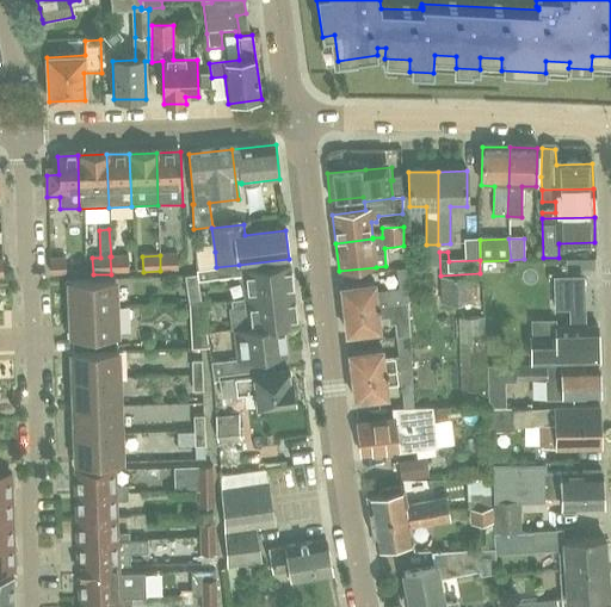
[(160,255),(160,271),(178,270),(177,255),(160,255)]
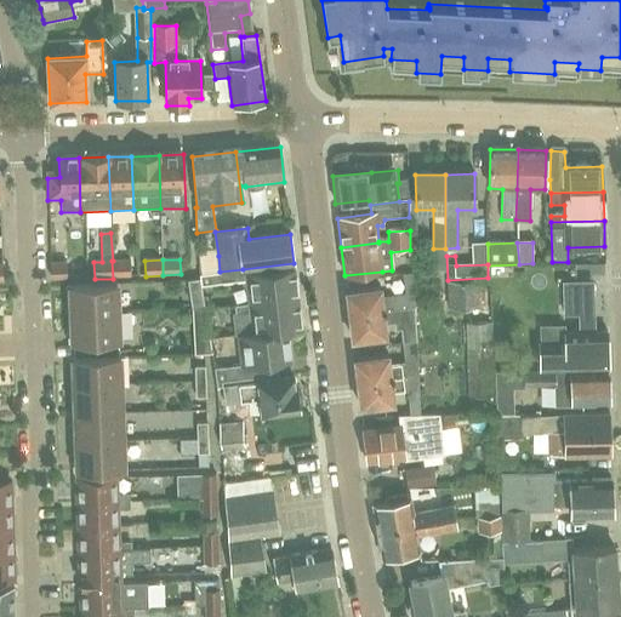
[(130,278),(130,261),(113,261),(112,261),(113,279),(130,278)]
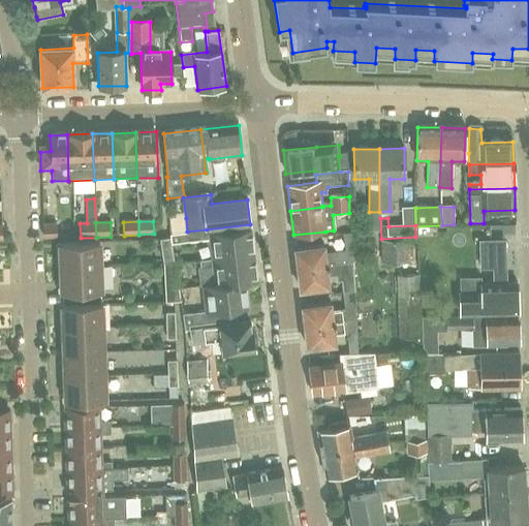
[(43,239),(57,239),(56,224),(42,224),(43,239)]
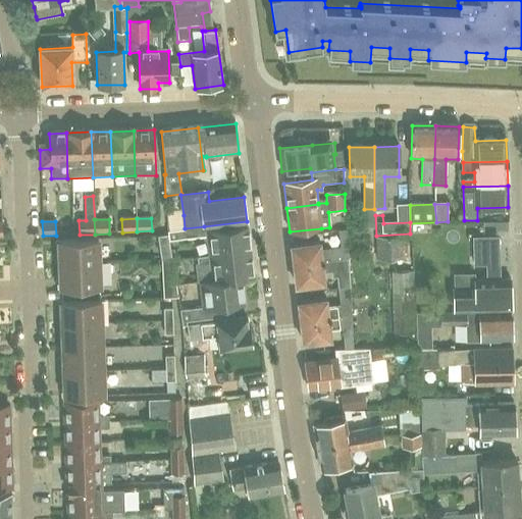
[(204,227),(204,226),(185,228),(186,230),(168,232),(169,242),(207,238),(210,257),(251,252),(248,226),(207,232),(204,227)]
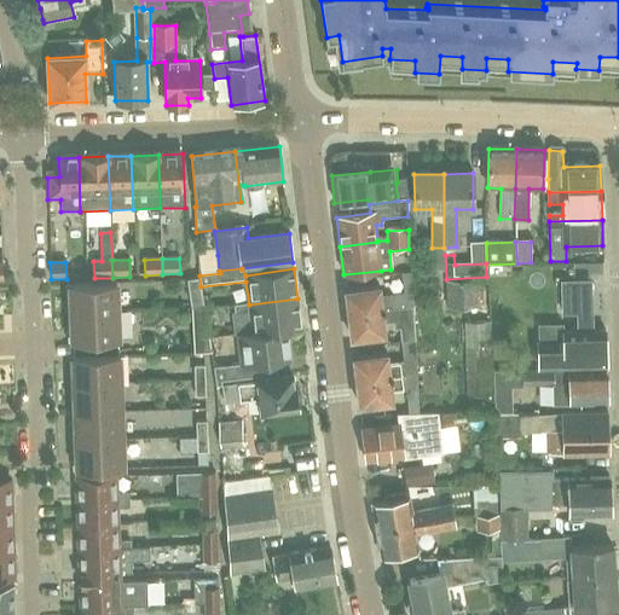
[(345,291),(347,315),(414,308),(411,274),(400,276),(403,295),(380,297),(379,288),(345,291)]
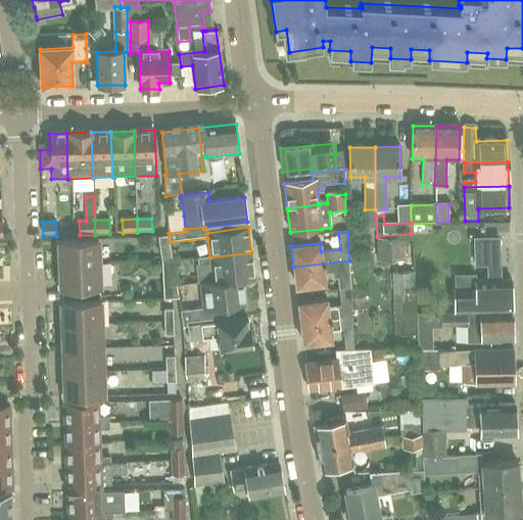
[(173,261),(169,236),(158,238),(162,263),(173,261)]
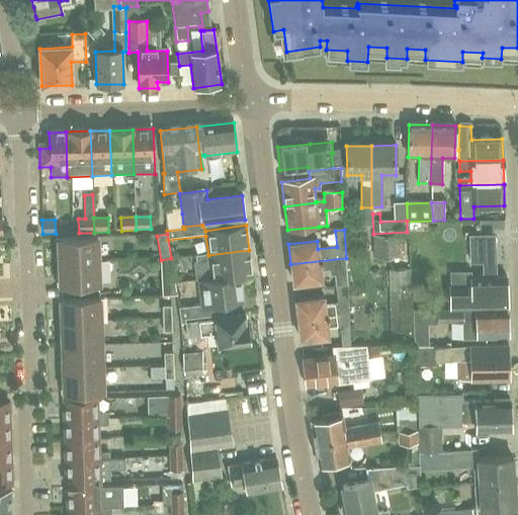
[(410,270),(409,265),(408,257),(402,257),(402,236),(372,237),(373,260),(387,260),(389,271),(387,272),(390,332),(412,331),(410,270)]
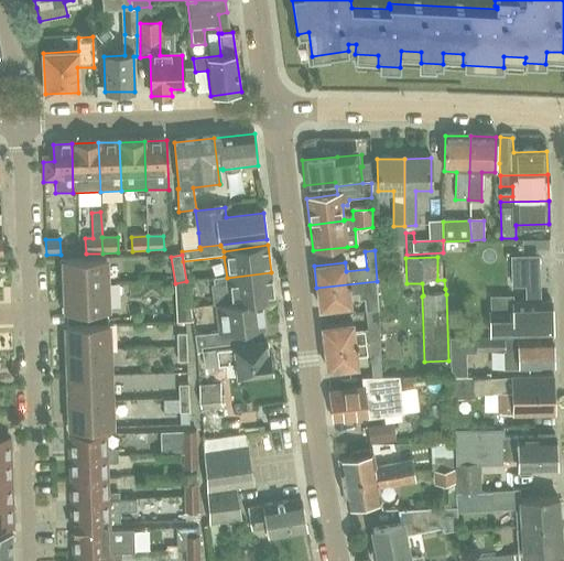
[(60,260),(61,287),(107,286),(106,259),(60,260)]
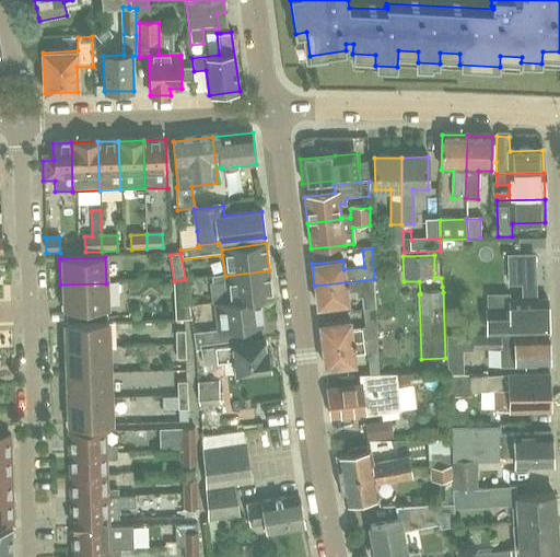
[(259,300),(272,299),(269,270),(225,276),(212,277),(213,285),(225,283),(229,302),(229,303),(259,300)]
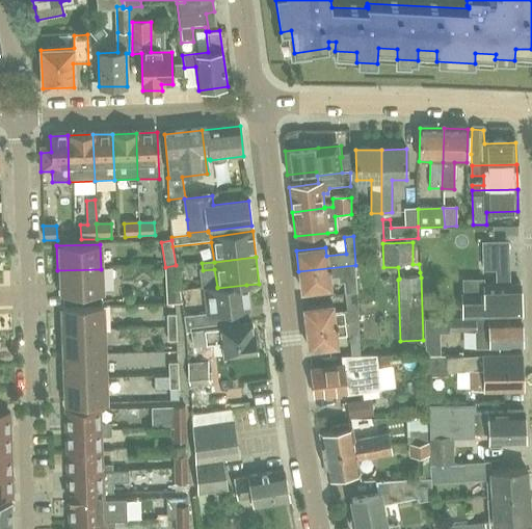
[(484,295),(463,295),(463,320),(484,319),(484,317),(521,316),(520,285),(507,285),(506,270),(504,270),(504,257),(483,258),(483,271),(496,270),(496,285),(483,286),(484,295)]
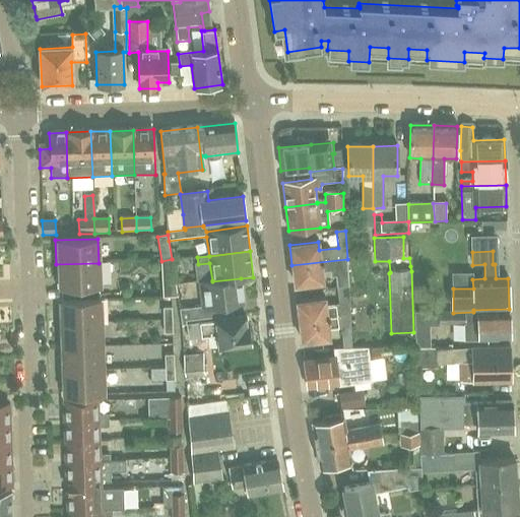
[(172,259),(161,261),(163,280),(175,280),(172,259)]
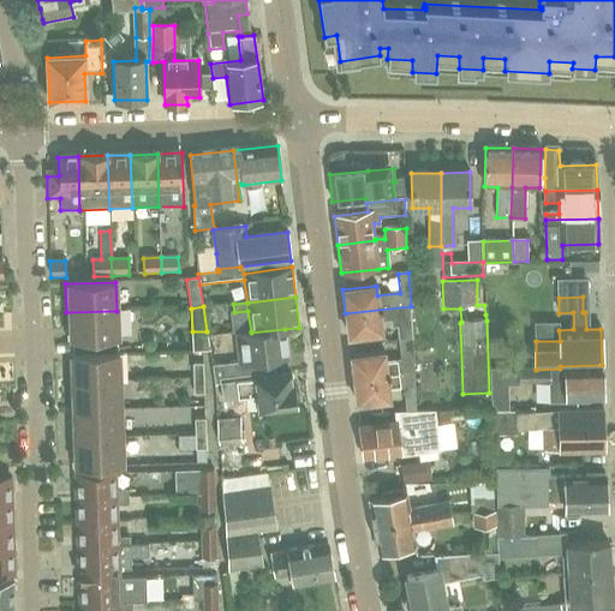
[(411,306),(345,313),(348,337),(382,334),(381,323),(390,322),(392,329),(396,329),(398,341),(412,340),(411,306)]
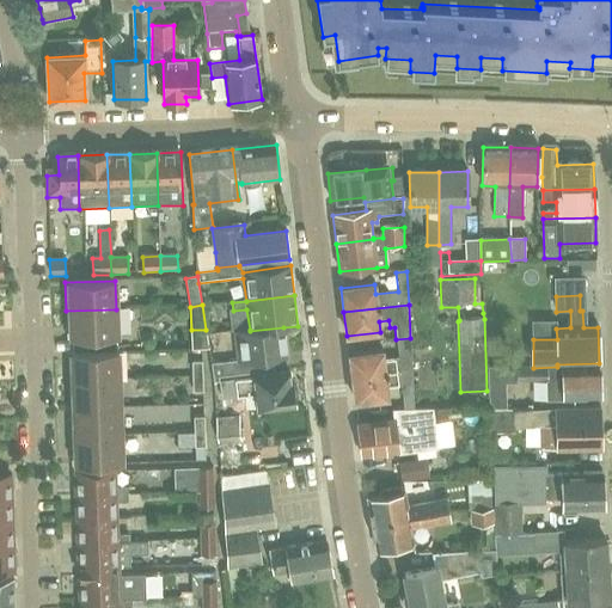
[(116,309),(66,311),(67,339),(86,339),(87,352),(117,351),(116,309)]
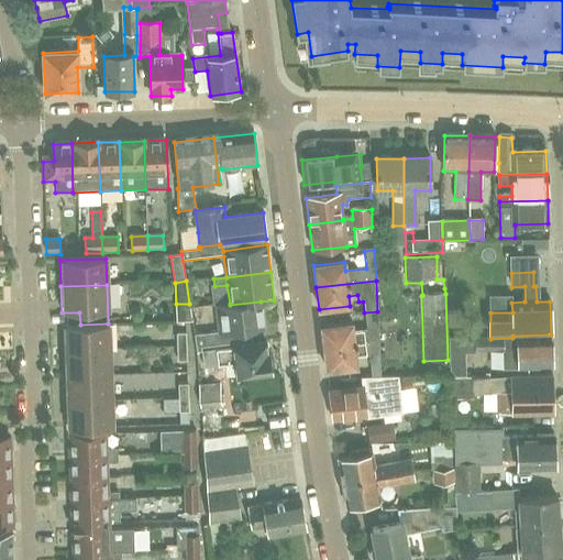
[(196,353),(201,352),(201,350),(222,347),(220,335),(264,329),(261,302),(230,305),(230,304),(217,306),(219,332),(195,336),(196,353)]
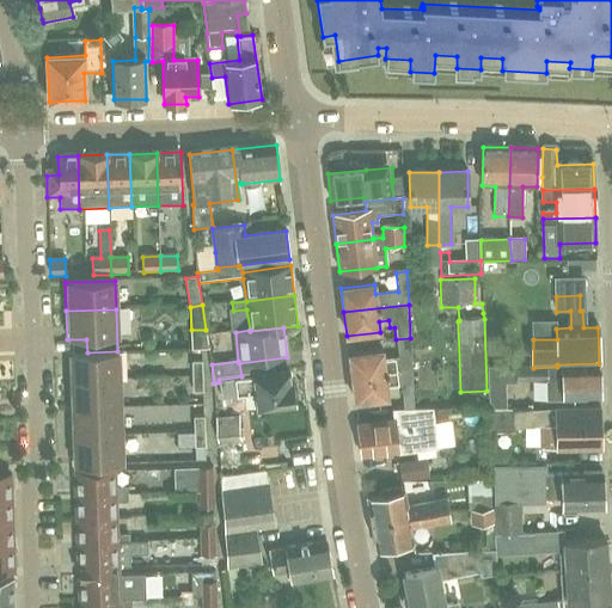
[(383,350),(349,355),(353,379),(411,370),(410,338),(396,339),(398,358),(384,361),(383,350)]
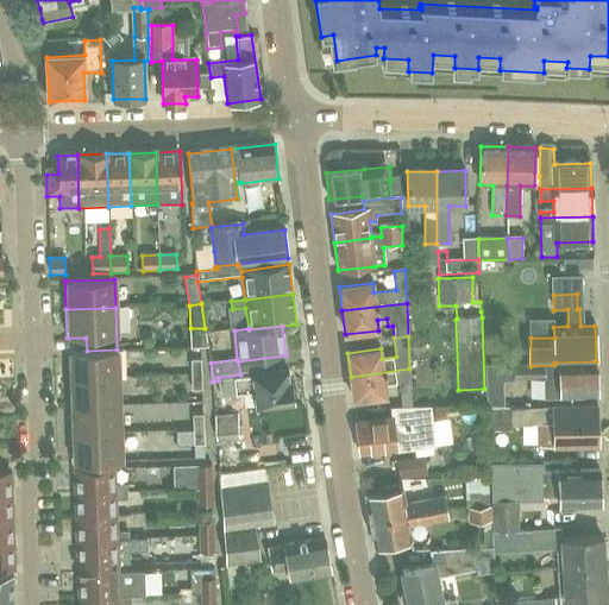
[(87,351),(68,352),(68,372),(69,380),(118,378),(118,371),(117,350),(87,351)]
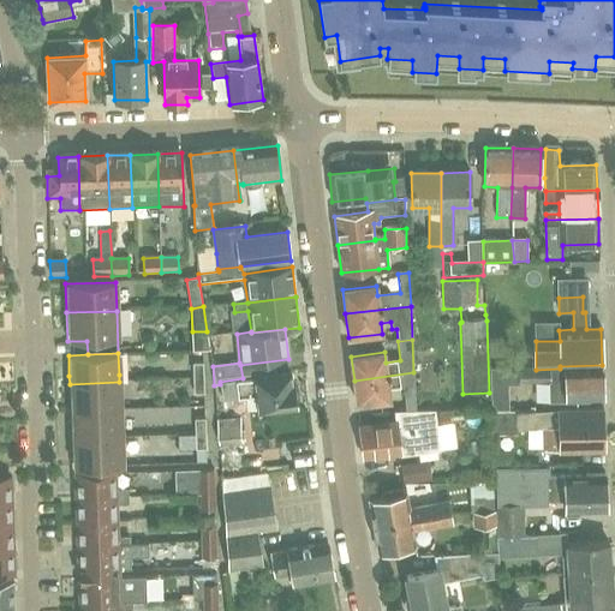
[(192,365),(193,379),(204,379),(203,364),(192,365)]
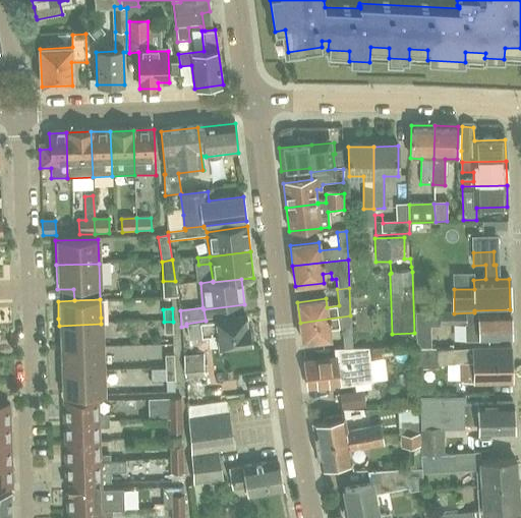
[(454,313),(441,313),(442,326),(466,325),(466,341),(479,341),(498,340),(498,338),(511,337),(510,314),(498,315),(498,312),(474,312),(454,313)]
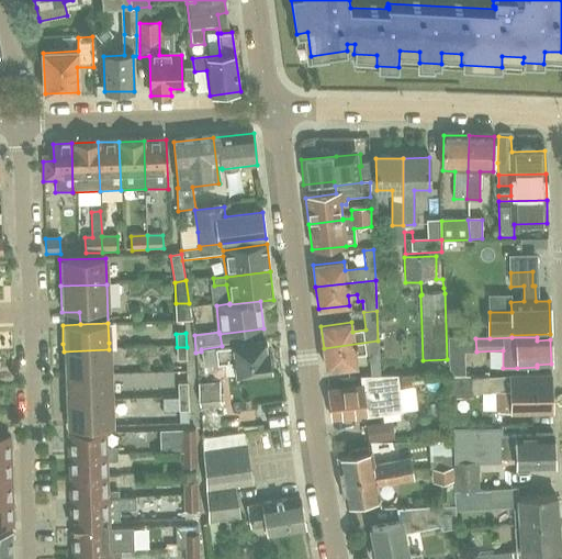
[(378,341),(324,348),(326,369),(356,366),(356,357),(368,356),(370,378),(381,377),(378,341)]
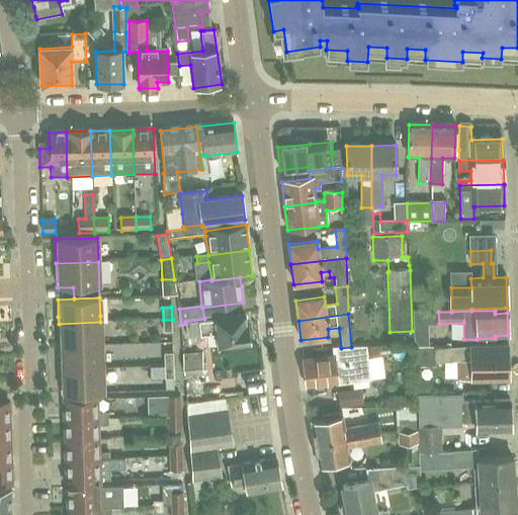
[(214,321),(185,324),(187,339),(217,336),(218,347),(249,343),(247,325),(245,325),(244,316),(214,320),(214,321)]
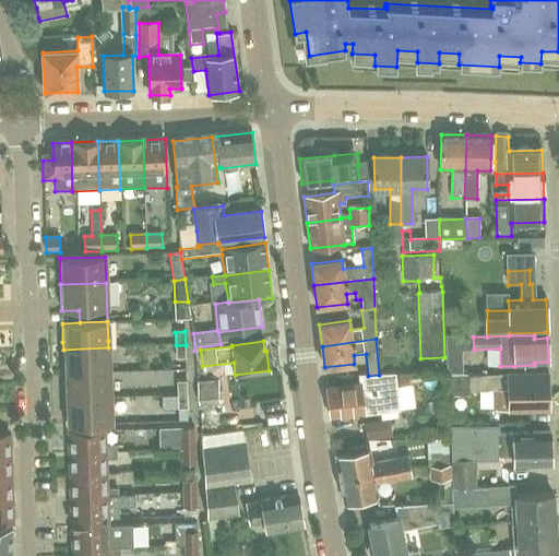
[(186,358),(186,345),(176,345),(176,359),(186,358)]
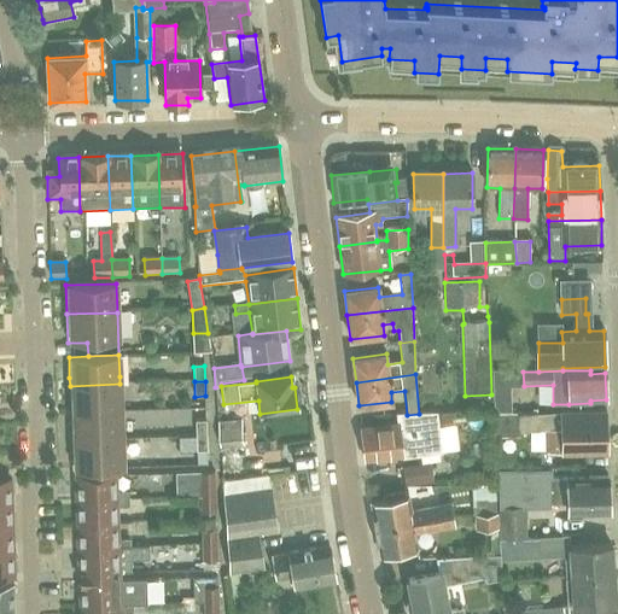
[(120,384),(70,386),(70,409),(70,414),(121,413),(121,407),(120,384)]
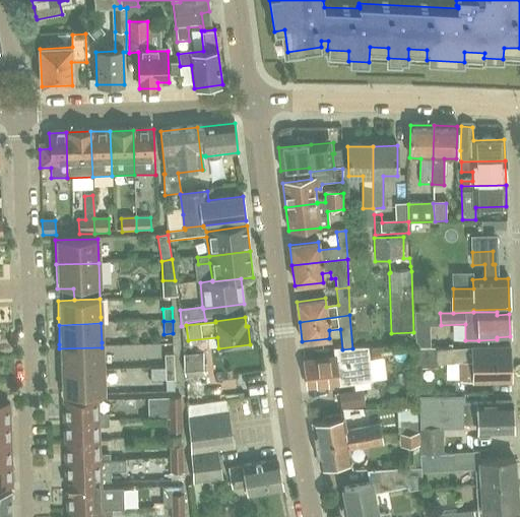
[(102,347),(59,348),(60,370),(60,373),(103,371),(103,369),(102,347)]
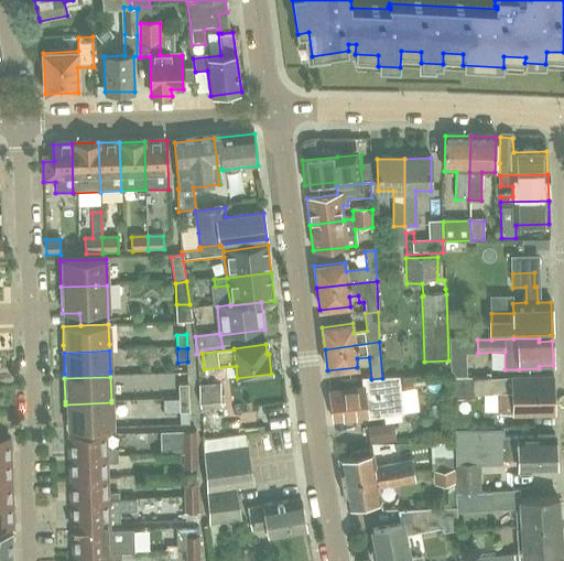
[(362,388),(329,392),(333,422),(367,418),(367,420),(403,416),(399,378),(382,378),(371,379),(361,379),(362,388)]
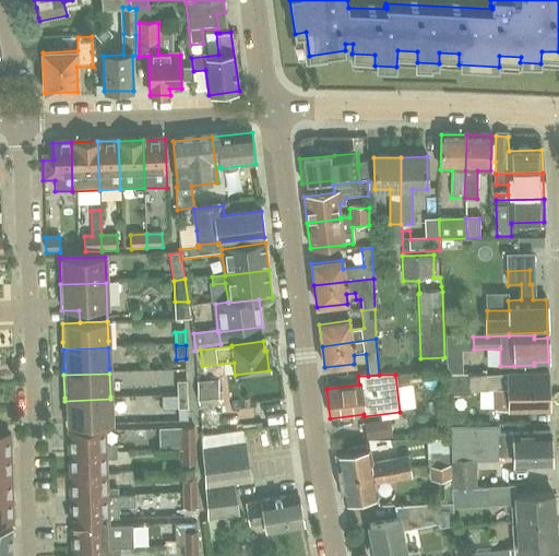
[(508,376),(467,377),(468,391),(492,391),(495,391),(496,411),(509,411),(509,412),(509,413),(530,412),(549,412),(548,375),(508,376)]
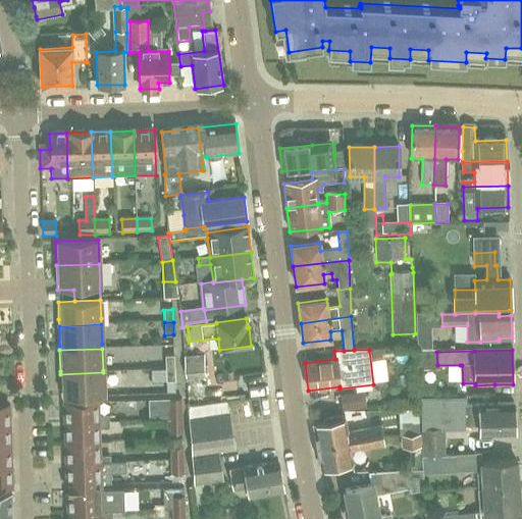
[(206,377),(204,356),(185,358),(186,379),(206,377)]
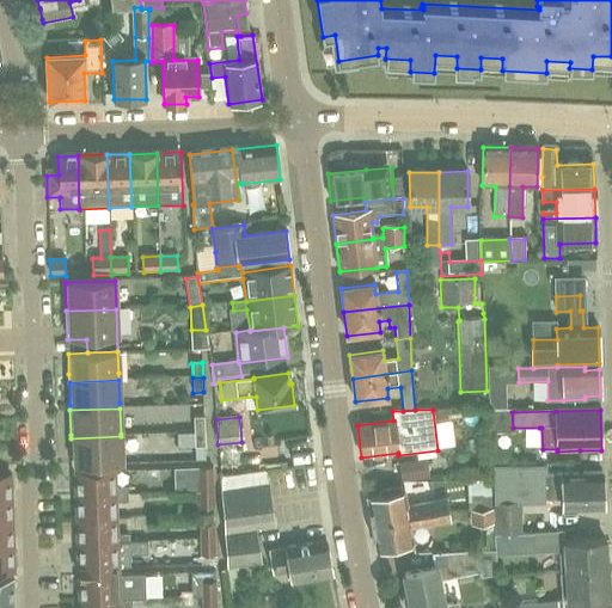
[(204,418),(194,419),(195,434),(204,433),(206,433),(204,418)]
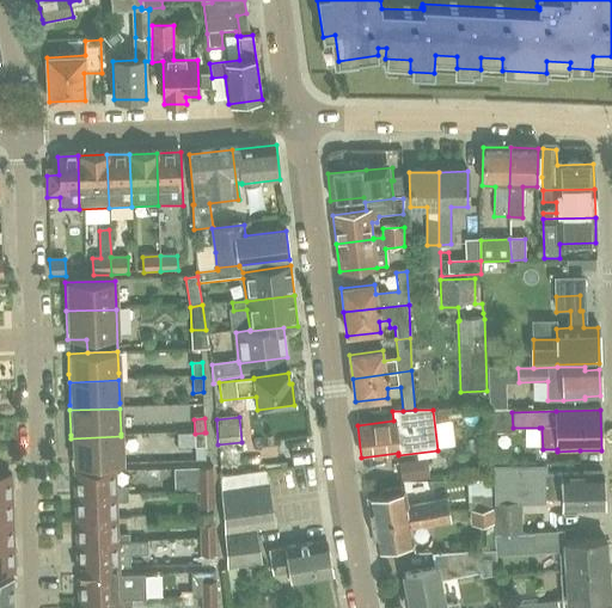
[(206,448),(204,433),(195,434),(195,448),(206,448)]
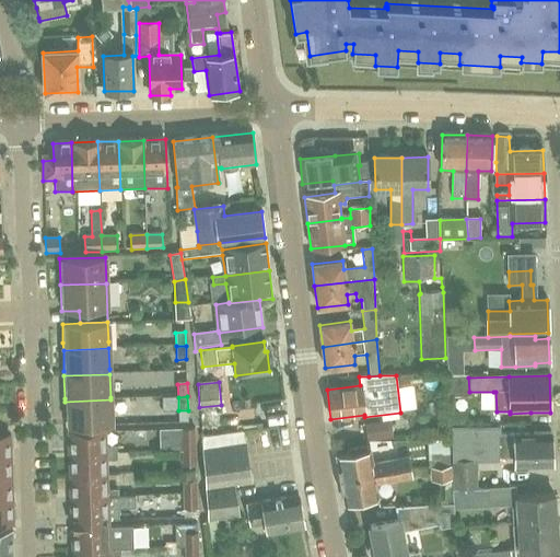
[(111,399),(65,402),(66,427),(112,426),(112,425),(111,399)]
